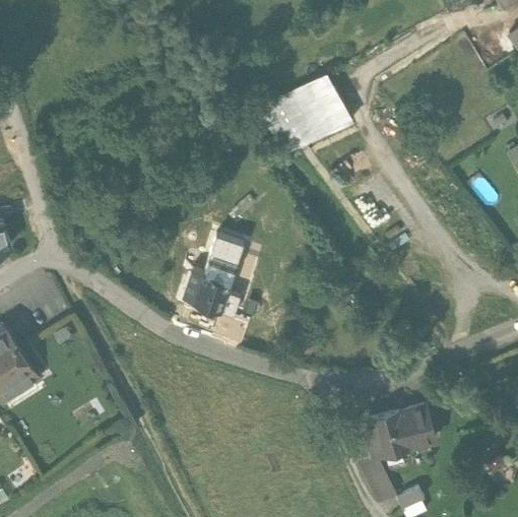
[(517,21),(509,27),(517,42),(517,21)]
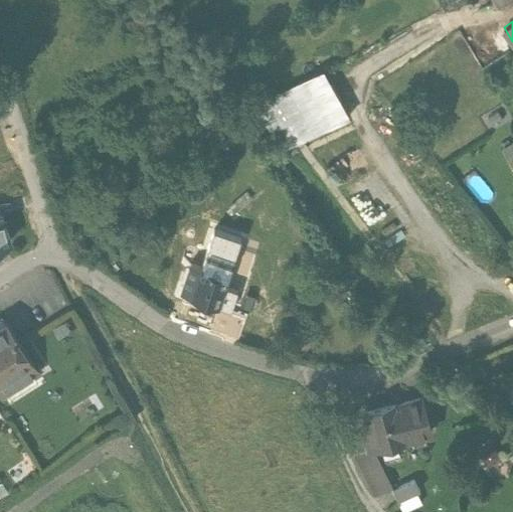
[(347,121),(322,72),(257,107),(289,152),(347,121)]
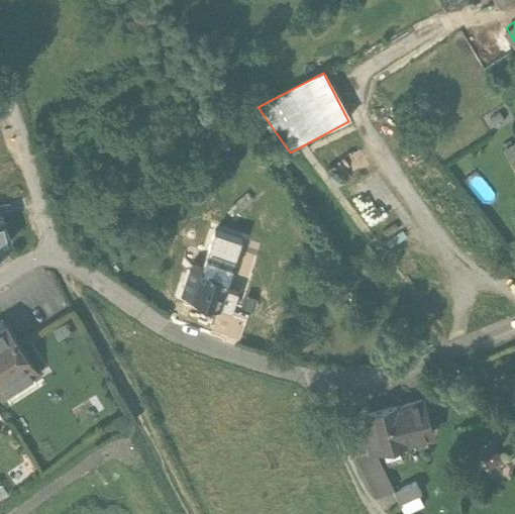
[(492,132),(509,122),(501,107),(483,117),(492,132)]
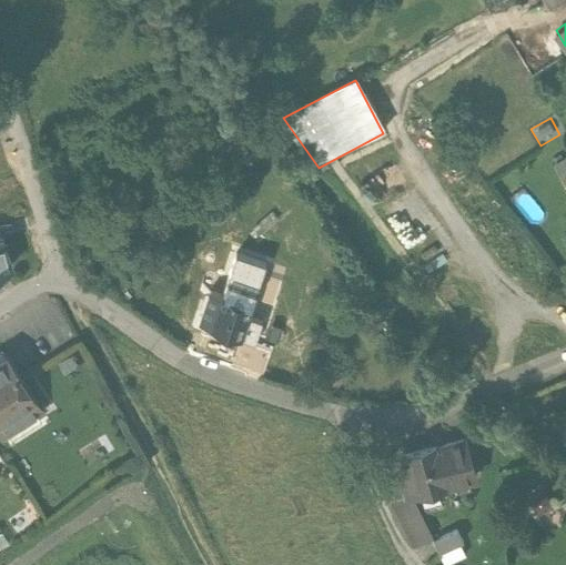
[(391,148),(353,171),(364,190),(403,167),(391,148)]
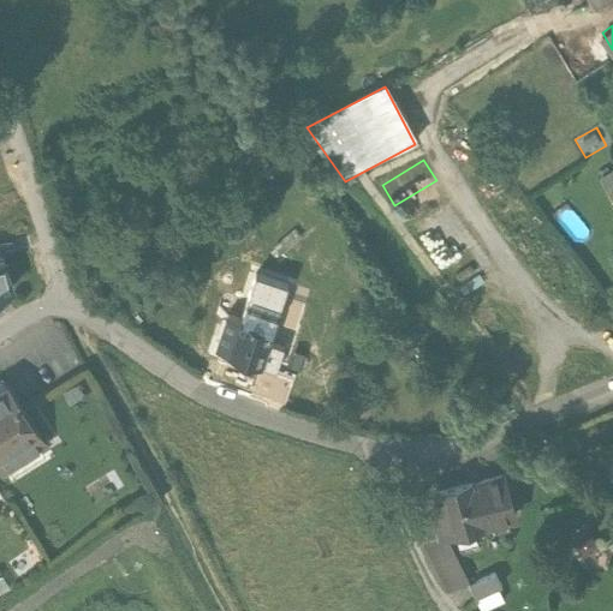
[(612,169),(601,178),(612,197),(612,169)]
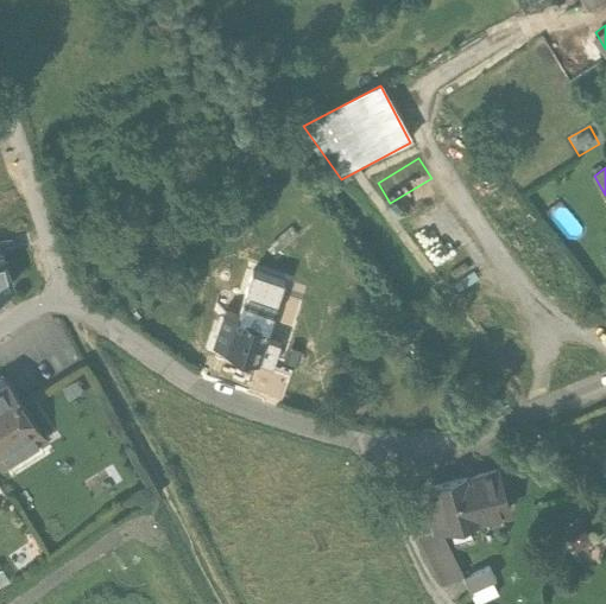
[(155,182),(149,169),(136,173),(141,186),(155,182)]
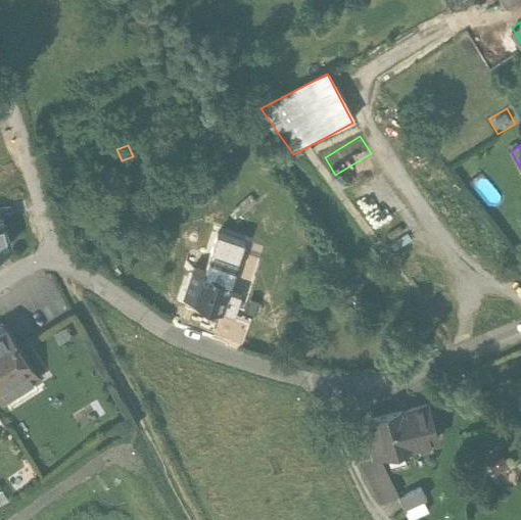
[(0,251),(12,244),(4,220),(0,220),(0,251)]
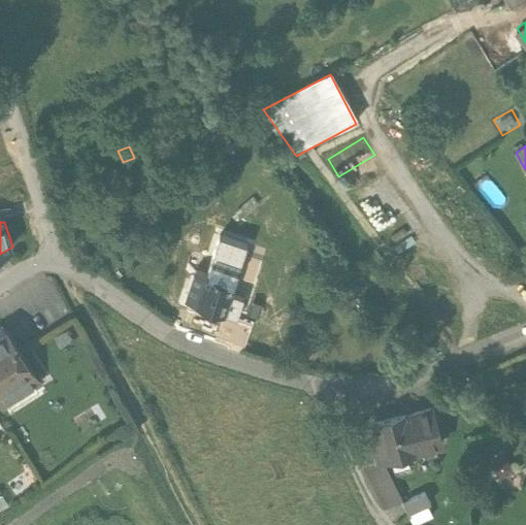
[(226,319),(240,272),(249,250),(234,245),(221,240),(214,265),(209,277),(197,307),(226,319)]
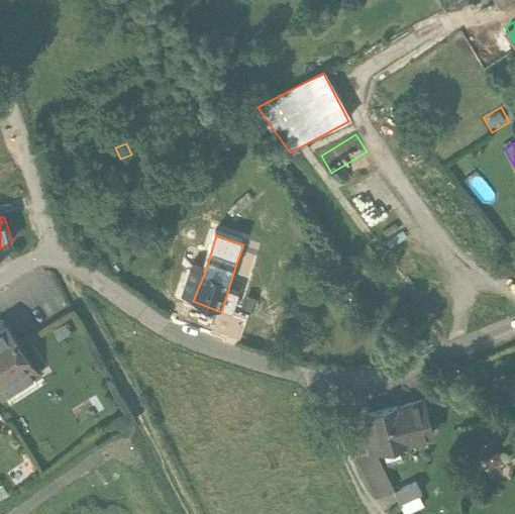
[(248,271),(235,267),(221,312),(233,316),(248,271)]
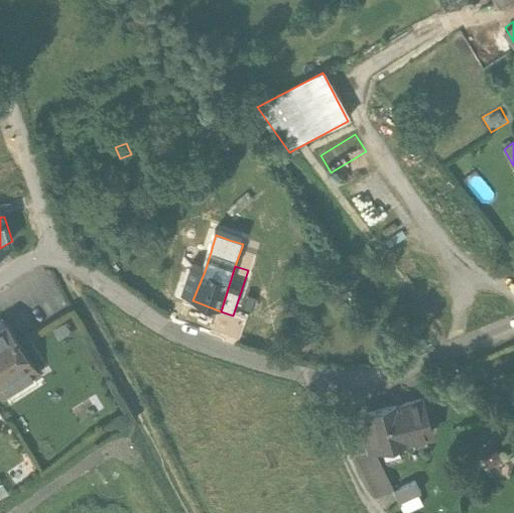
[(182,297),(193,300),(205,271),(194,268),(182,297)]
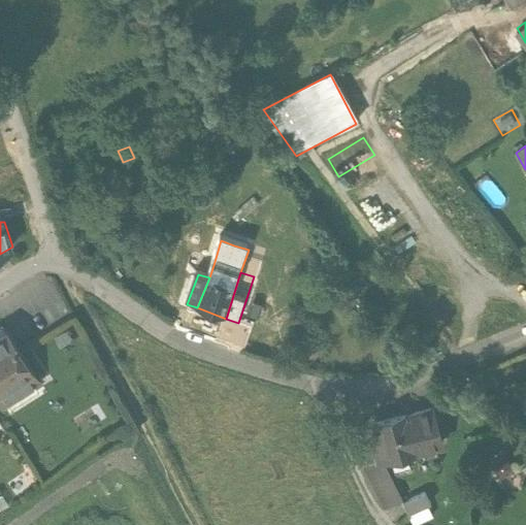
[(263,307),(252,303),(248,318),(259,321),(263,307)]
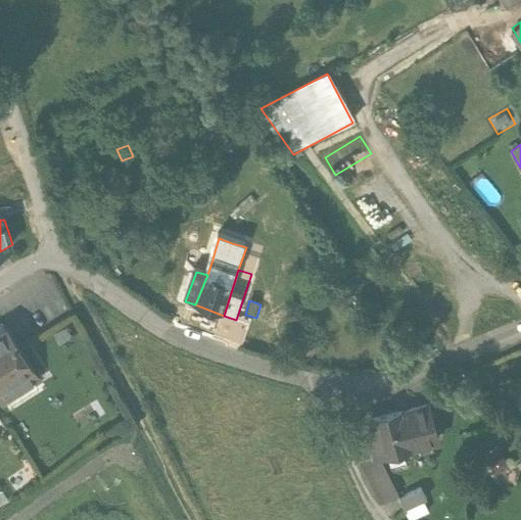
[(68,323),(53,331),(60,342),(75,334),(68,323)]
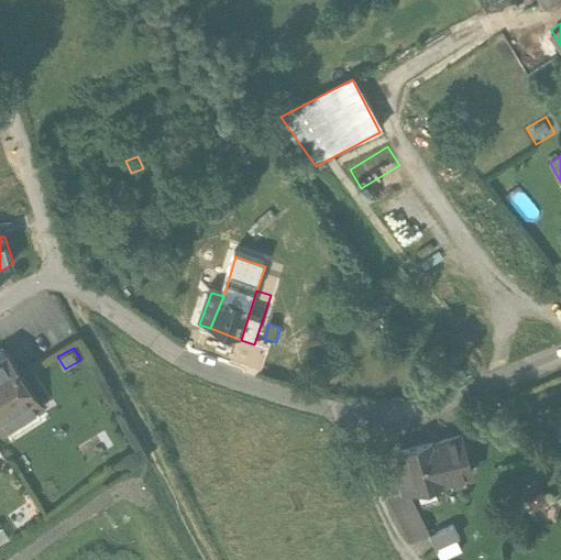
[(0,354),(0,423),(4,430),(44,405),(9,350),(0,354)]
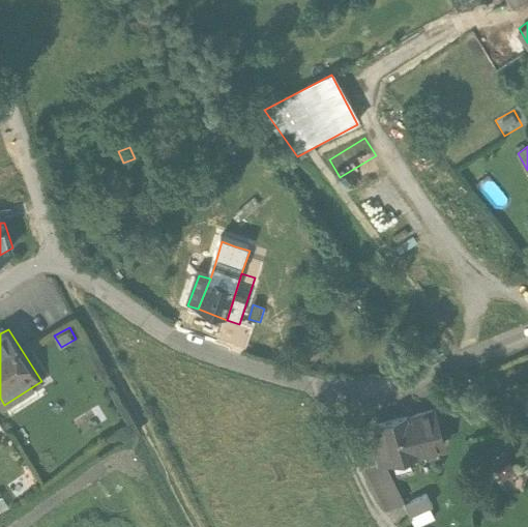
[(444,448),(435,412),(369,430),(378,465),(384,464),(444,448)]
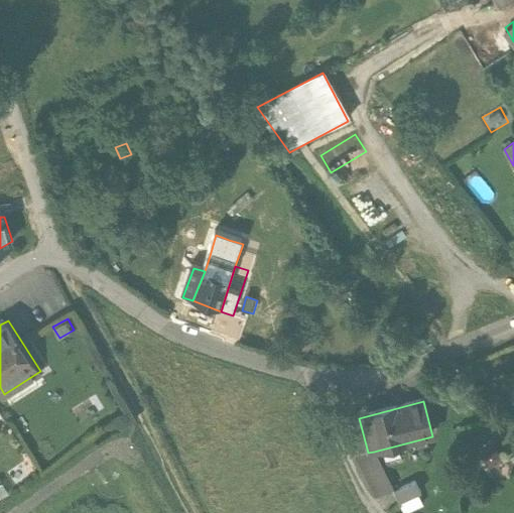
[(393,491),(374,452),(368,453),(359,418),(341,423),(376,500),(393,491)]
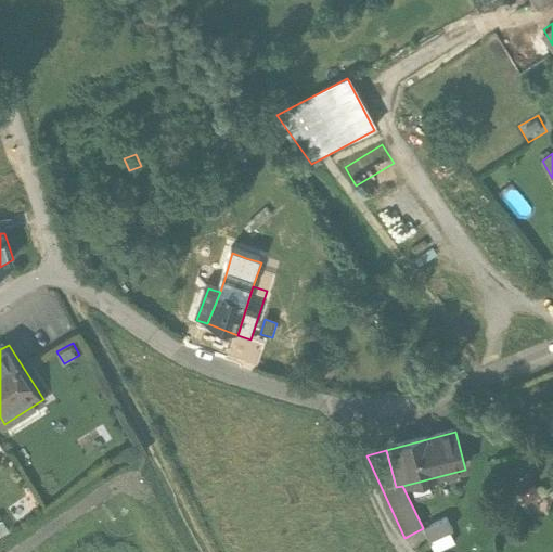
[(449,522),(425,534),(432,544),(454,534),(449,522)]
